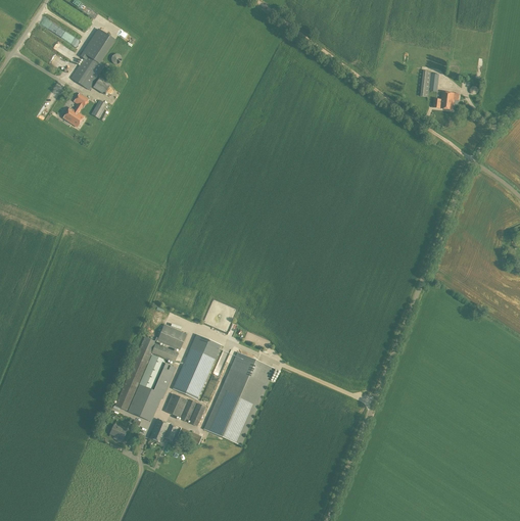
[(86,89),(102,65),(97,61),(112,38),(95,27),(77,54),(81,57),(68,77),(86,89)]
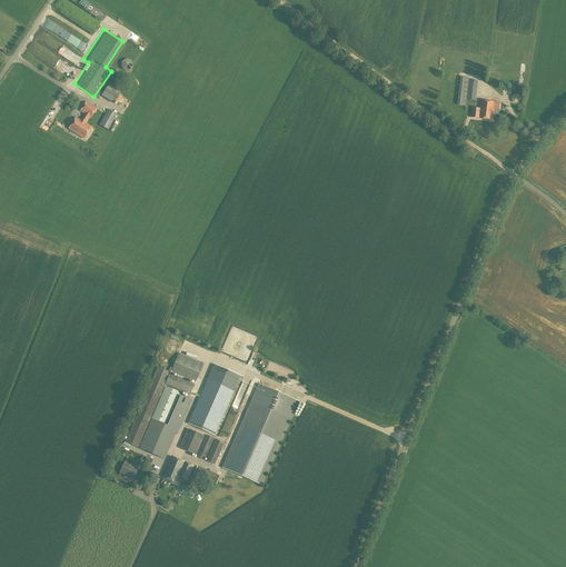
[(68,38),(67,43),(76,47),(78,39),(65,33),(63,37),(68,38)]
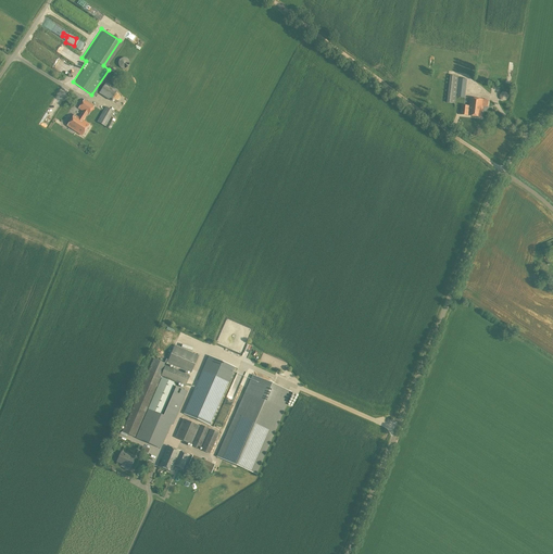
[(58,43),(54,50),(72,60),(76,53),(58,43)]
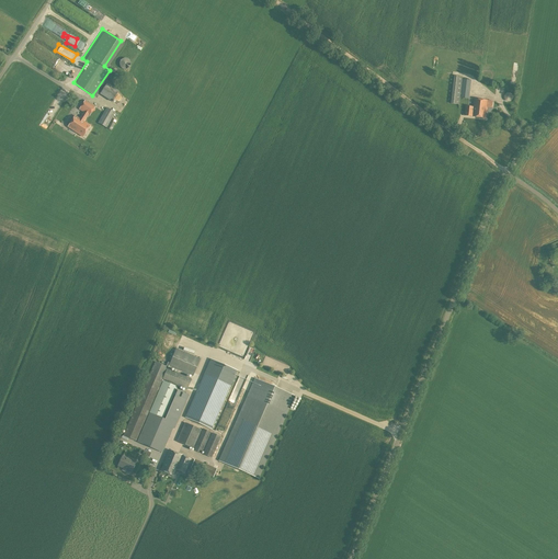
[(46,63),(64,72),(68,65),(50,55),(46,63)]
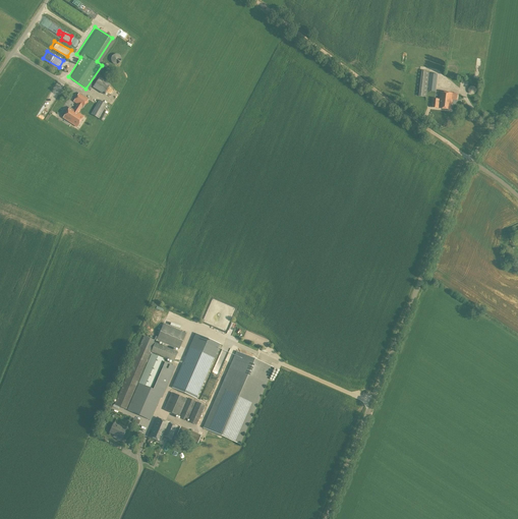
[(112,63),(113,63),(114,63),(115,62),(116,61),(117,61),(117,60),(118,59),(118,58),(118,57),(118,56),(118,55),(117,54),(116,53),(115,53),(114,52),(113,52),(112,52),(111,52),(110,53),(109,53),(109,54),(108,55),(108,56),(108,57),(108,58),(108,59),(108,60),(109,61),(110,61),(110,62),(111,62),(112,63)]
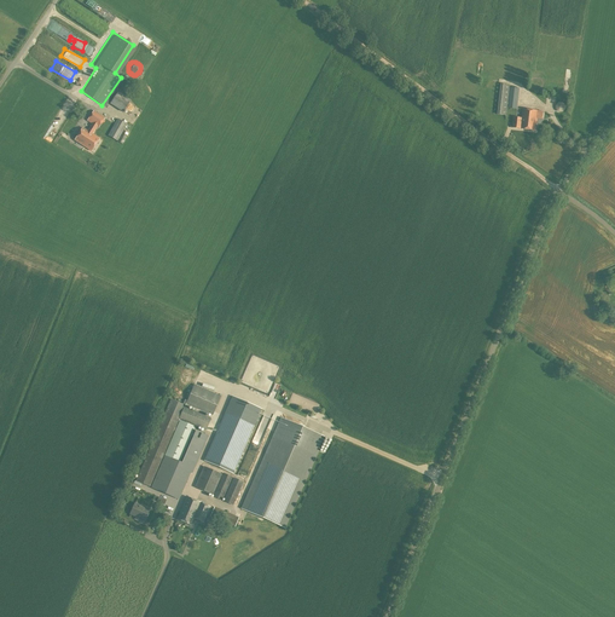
[(503,114),(506,82),(497,81),(493,113),(503,114)]
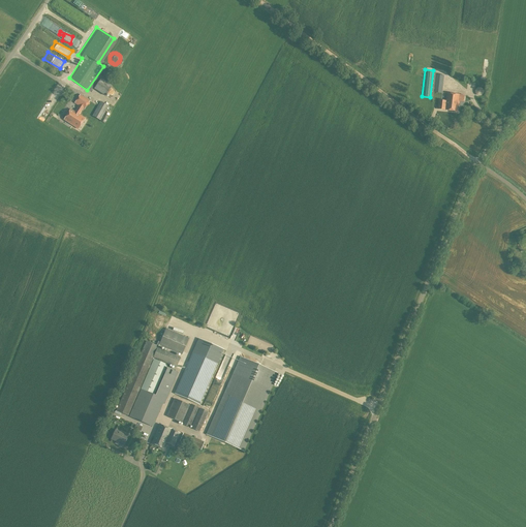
[(102,94),(109,84),(97,76),(91,87),(102,94)]
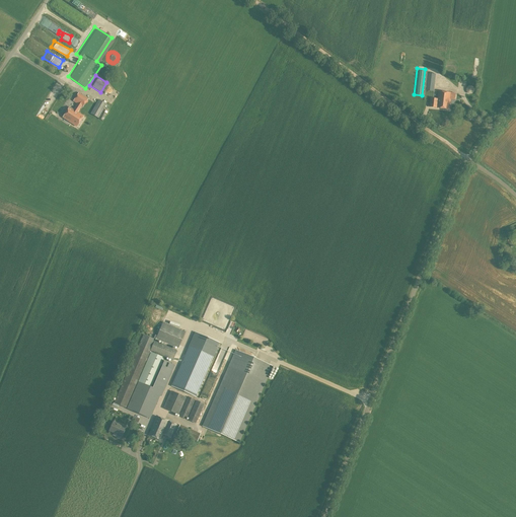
[(453,98),(453,92),(435,90),(434,97),(428,96),(427,105),(447,107),(448,97),(453,98)]
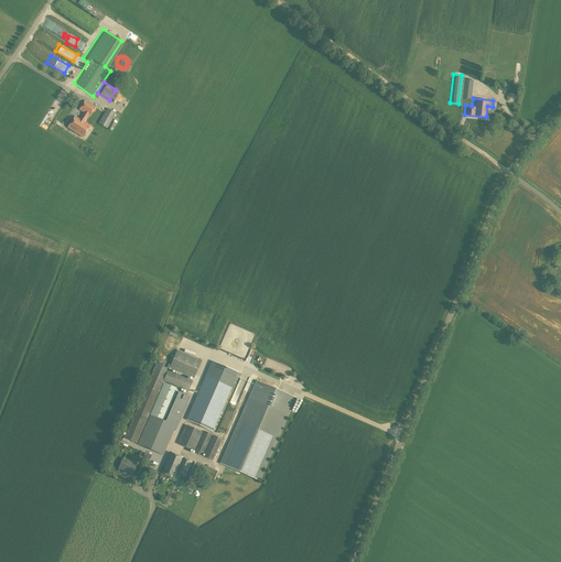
[(86,115),(93,106),(82,99),(76,108),(81,111),(76,117),(73,115),(65,126),(81,136),(87,125),(82,120),(85,114),(86,115)]
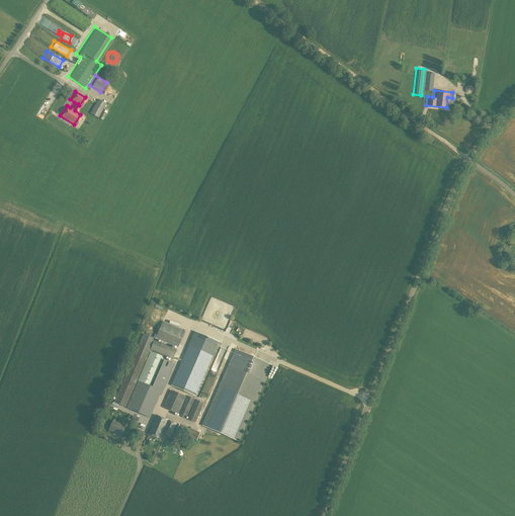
[(95,97),(87,111),(99,118),(104,110),(100,107),(103,102),(95,97)]
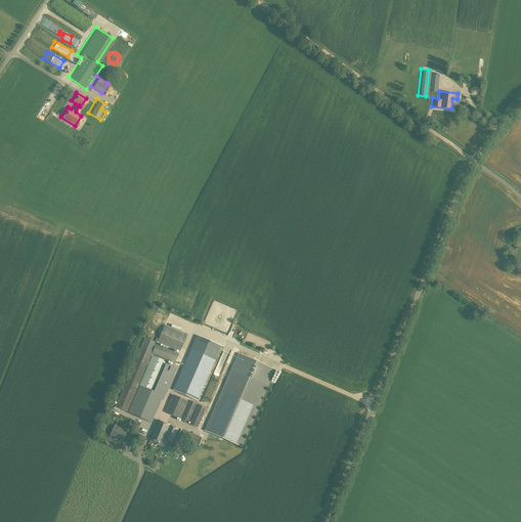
[(88,111),(93,102),(89,100),(84,110),(88,111)]
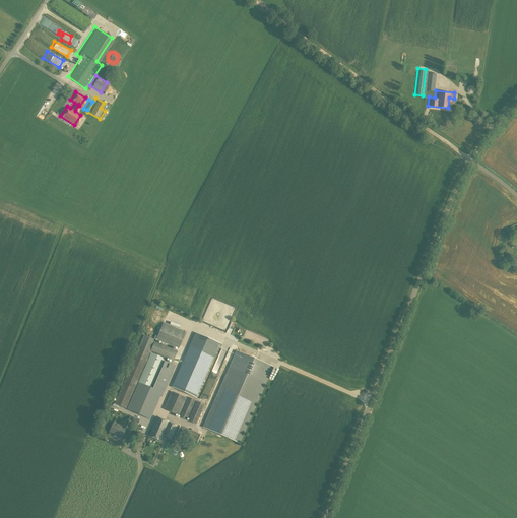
[(157,394),(158,395),(172,365),(162,360),(149,387),(148,386),(157,366),(162,357),(148,350),(145,358),(144,358),(147,349),(170,360),(175,349),(152,339),(153,337),(176,346),(183,330),(160,321),(154,335),(152,334),(150,337),(140,333),(111,402),(123,407),(133,383),(134,383),(124,407),(147,417),(157,394)]
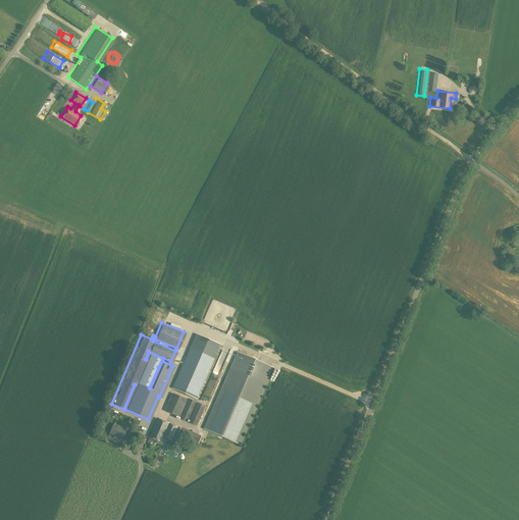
[(218,343),(193,332),(175,373),(200,383),(218,343)]
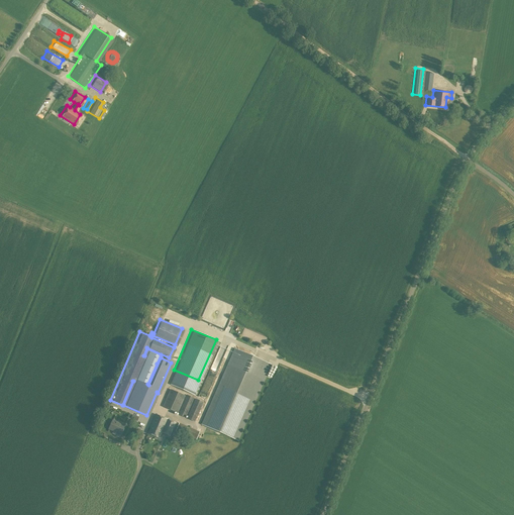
[(234,438),(268,363),(231,346),(198,422),(234,438)]
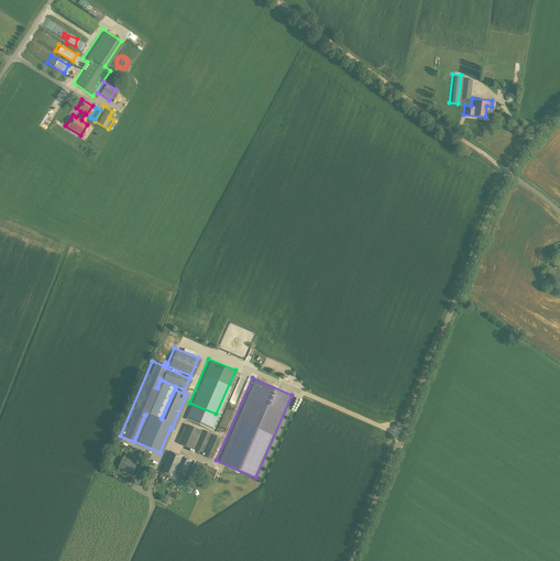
[(190,448),(199,429),(183,422),(174,441),(190,448)]
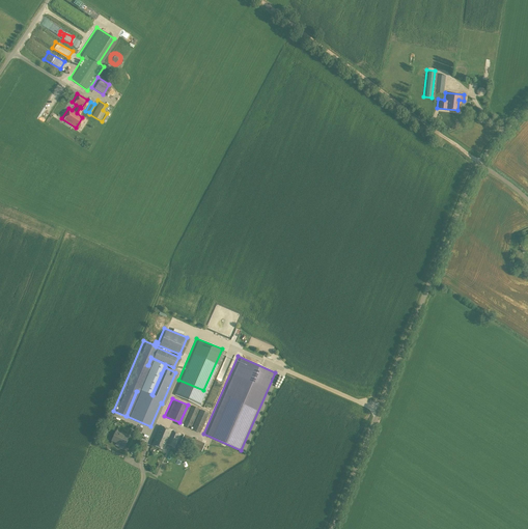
[(188,427),(196,407),(189,404),(179,424),(188,427)]
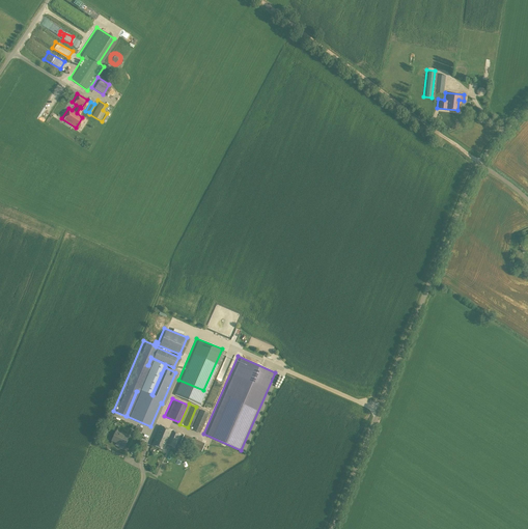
[(197,432),(205,411),(197,408),(189,427),(197,432)]
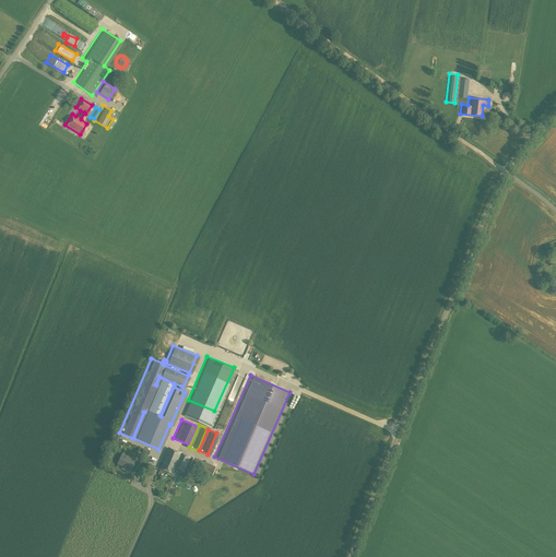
[(181,470),(187,455),(165,447),(157,466),(169,472),(172,465),(181,470)]
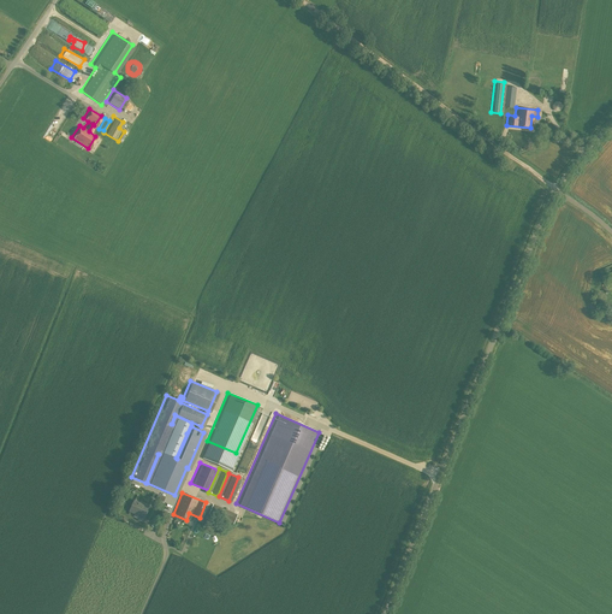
[(141,515),(146,505),(131,499),(126,509),(141,515)]
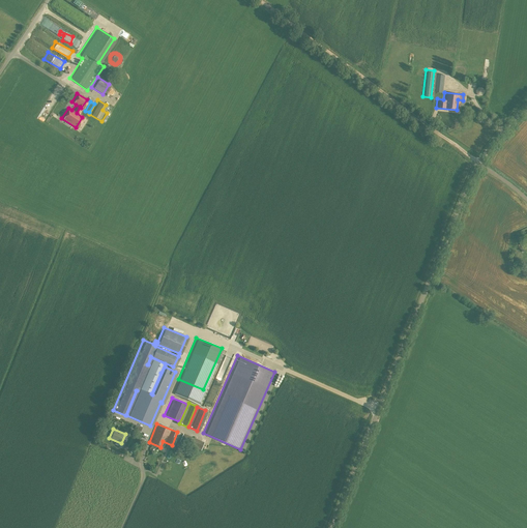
[(197,449),(201,441),(186,434),(182,442),(197,449)]
